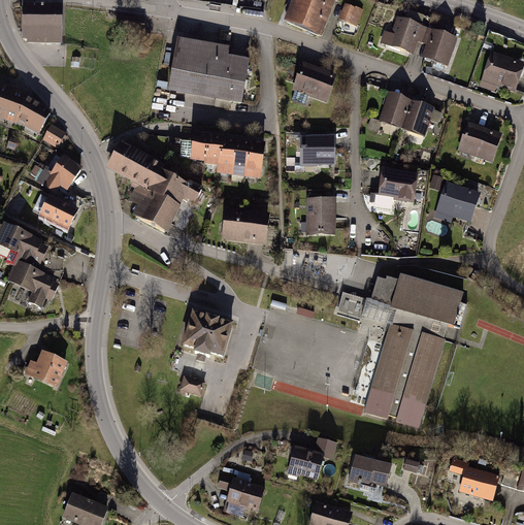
[(291,0),(284,19),(321,33),(333,0),(291,0)]
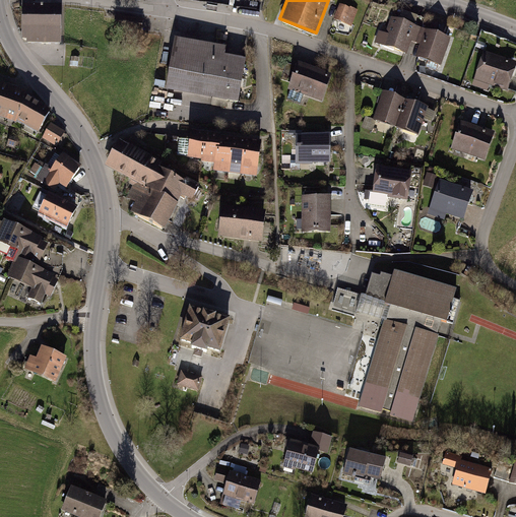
[(356,8),(339,1),(331,18),(347,25),(356,8)]
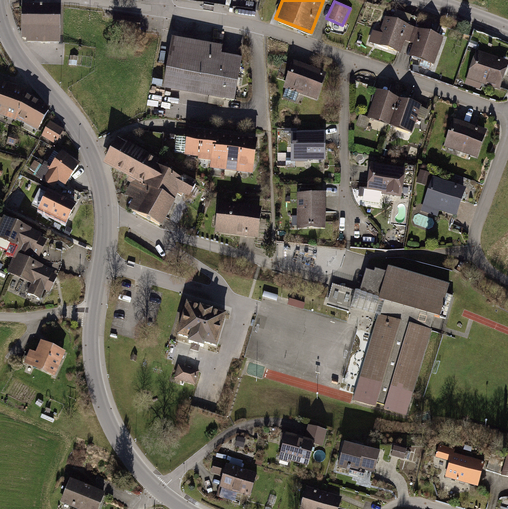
[(62,6),(21,4),(19,38),(60,40),(62,6)]
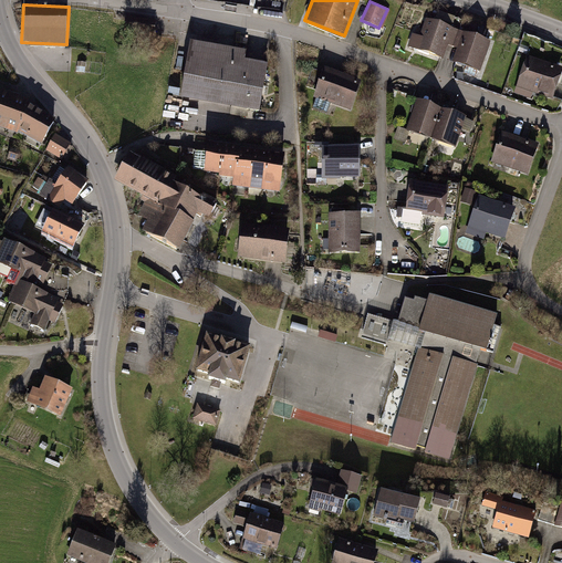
[(447,42),(451,43),(457,28),(450,25),(454,16),(436,9),(433,19),(425,17),(414,45),(443,55),(447,42)]
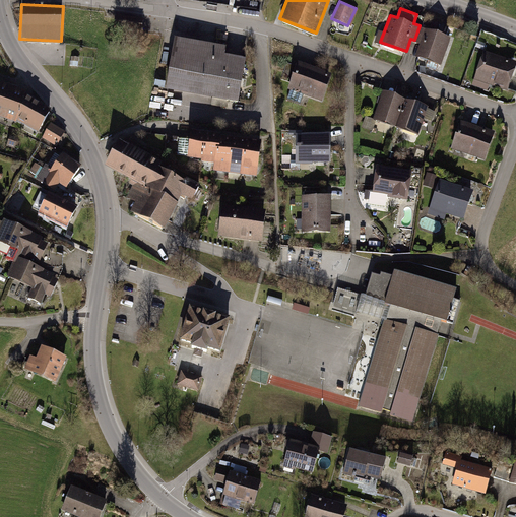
[(440,33),(420,25),(414,40),(418,42),(414,54),(440,63),(449,37),(446,36),(450,25),(443,23),(440,33)]
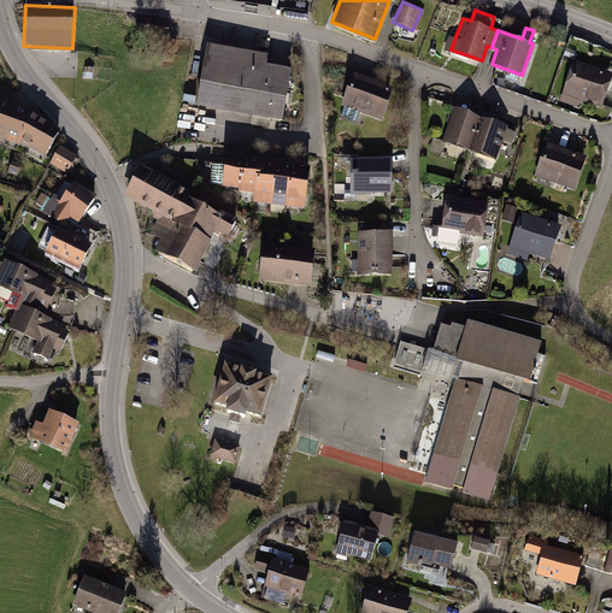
[(207,42),(196,102),(283,119),(293,69),(288,68),(266,63),(268,53),(207,42)]
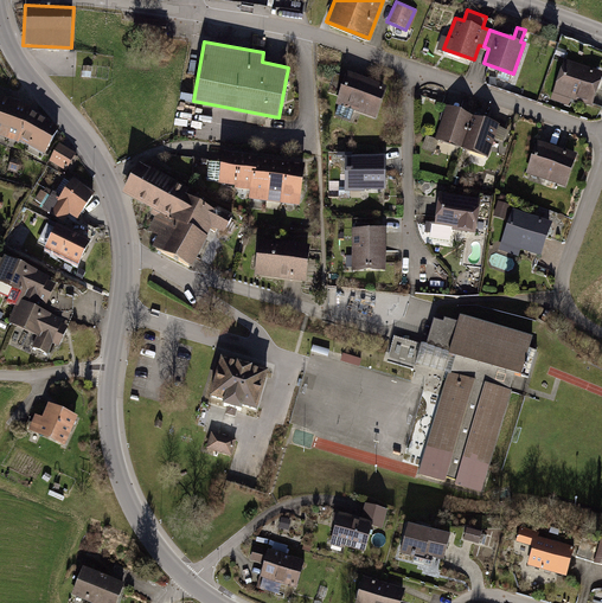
[(601,77),(601,70),(563,57),(551,90),(593,104),(601,77)]
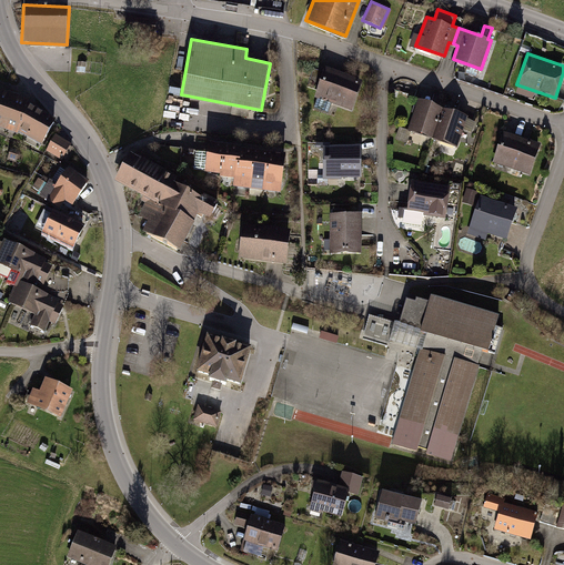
[(86,59),(74,59),(74,70),(84,71),(86,59)]
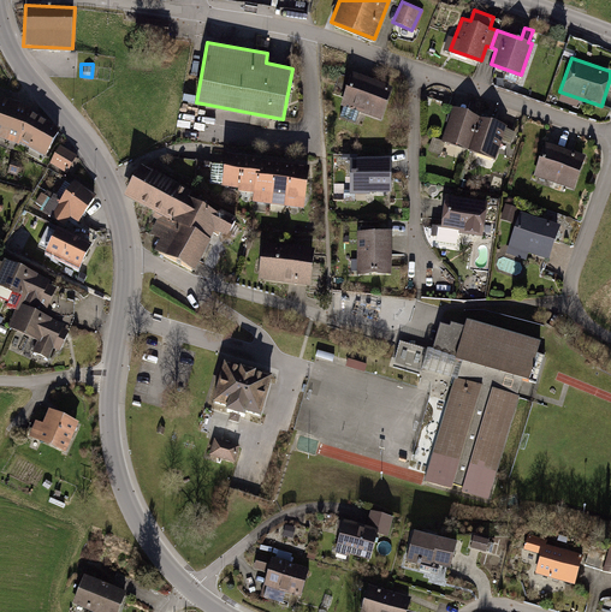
[(342,96),(338,102),(379,118),(391,85),(351,71),(349,76),(342,96)]
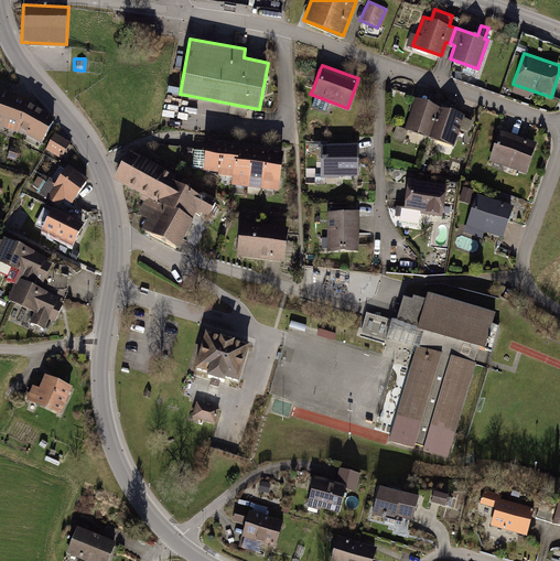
[(303,84),(313,88),(320,69),(310,66),(303,84)]
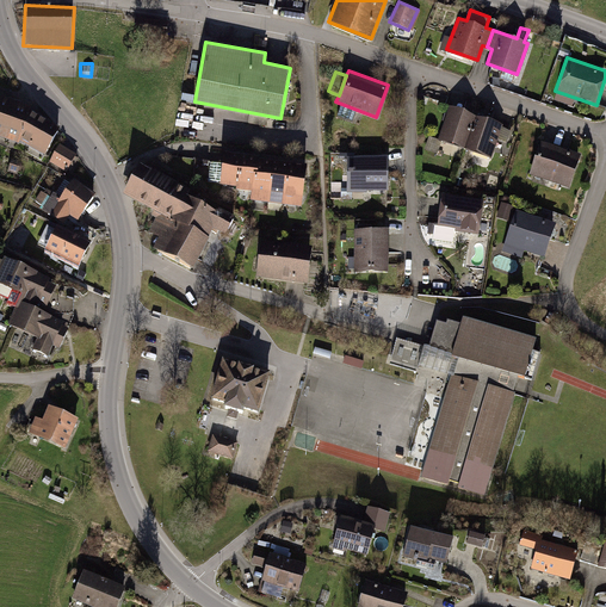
[(29,105),(0,94),(0,135),(16,141),(17,137),(28,109),(29,105)]
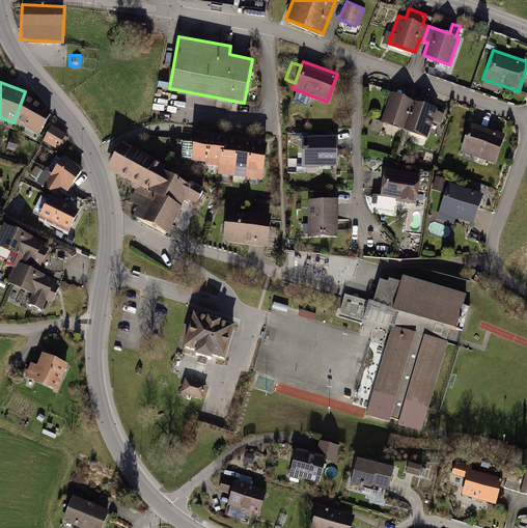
[(414,100),(390,90),(380,117),(403,127),(414,100)]
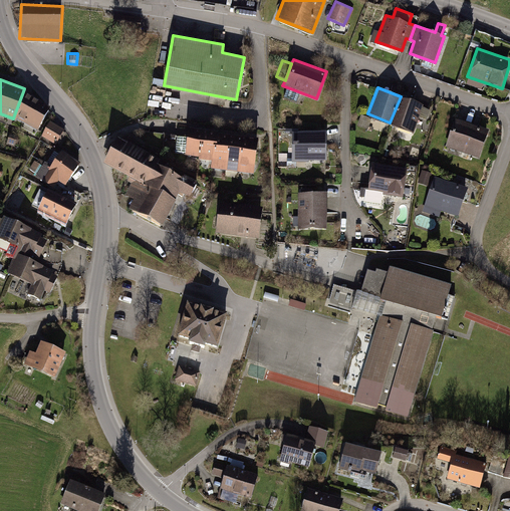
[(33,133),(48,107),(23,91),(14,115),(22,120),(20,124),(33,133)]
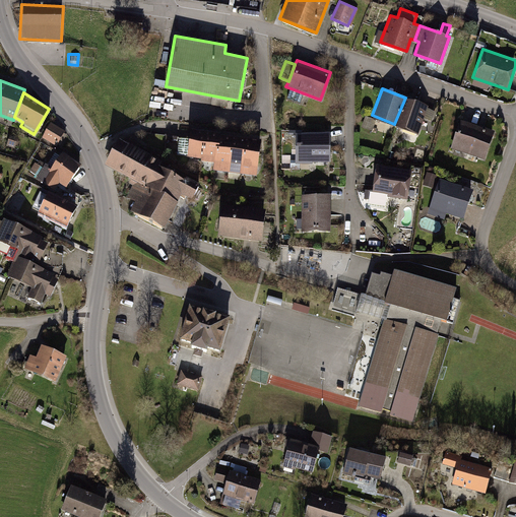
[(427,107),(405,98),(394,124),(416,132),(427,107)]
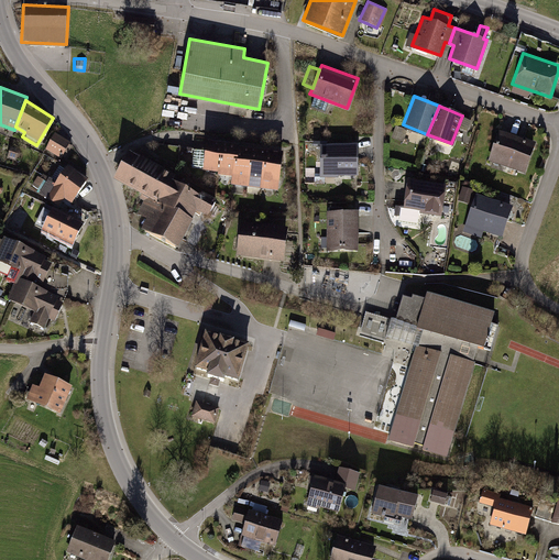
[(534,141),(499,128),(488,158),(524,172),(534,141)]
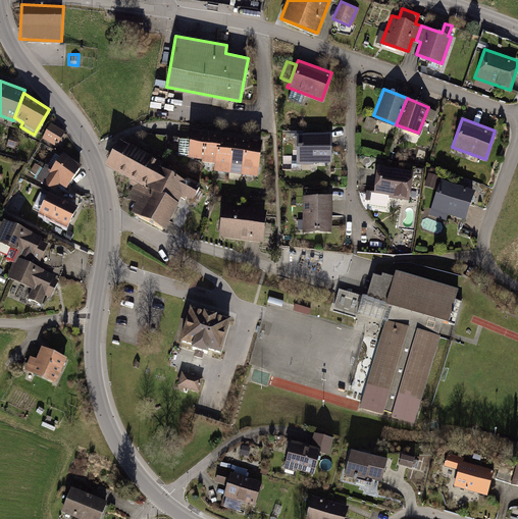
[(65,132),(50,122),(40,138),(56,147),(65,132)]
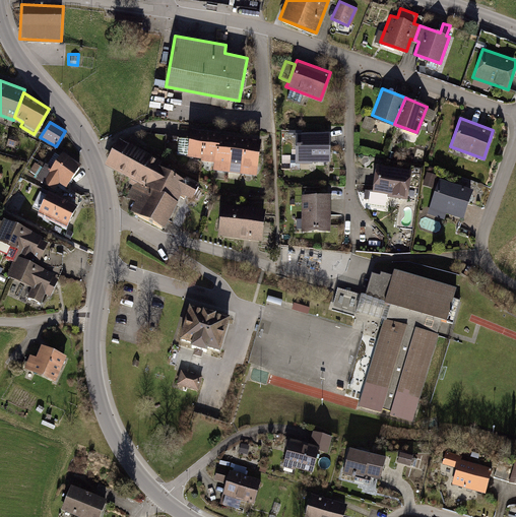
[(205,132),(191,130),(190,139),(178,137),(176,151),(188,153),(188,156),(201,158),(205,132)]
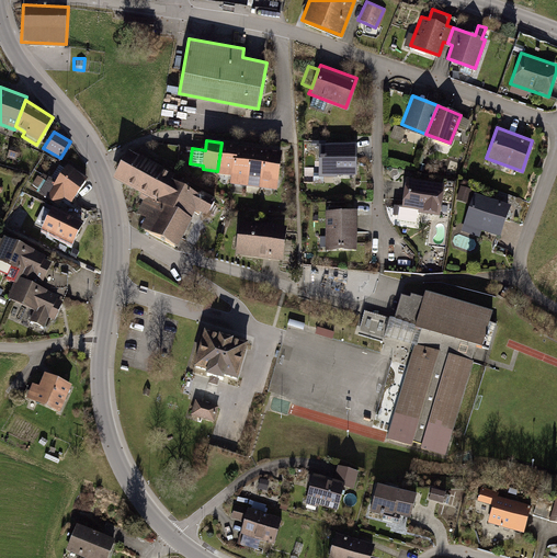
[(356,141),(318,141),(318,175),(356,174),(356,141)]
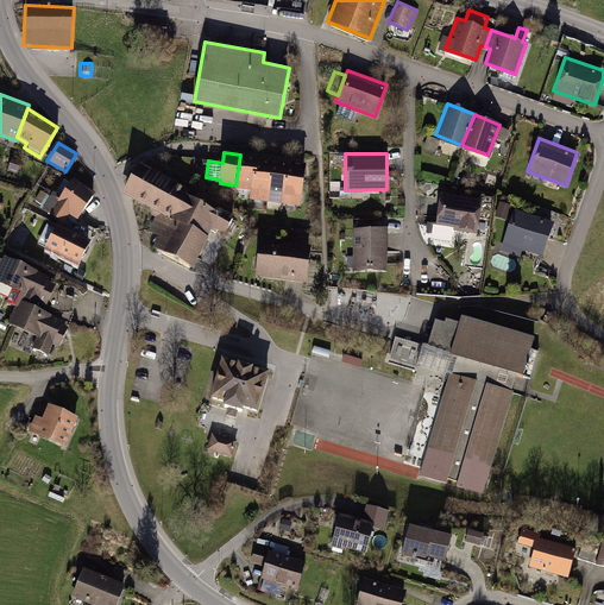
[(257,157),(240,155),(236,186),(252,188),(257,157)]
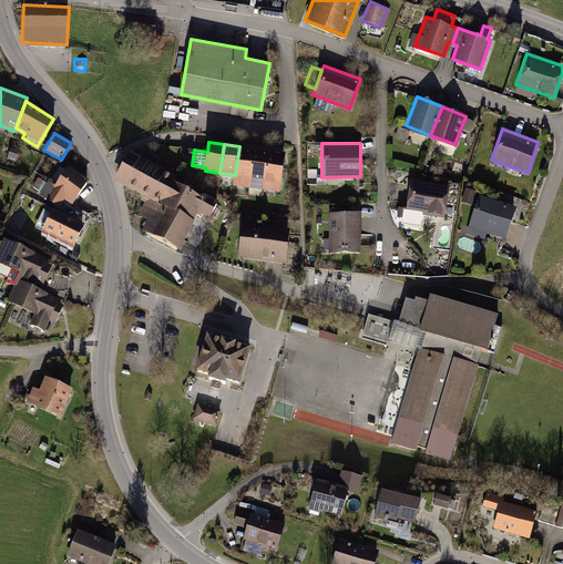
[(255,149),(239,146),(235,175),(234,185),(249,186),(255,149)]
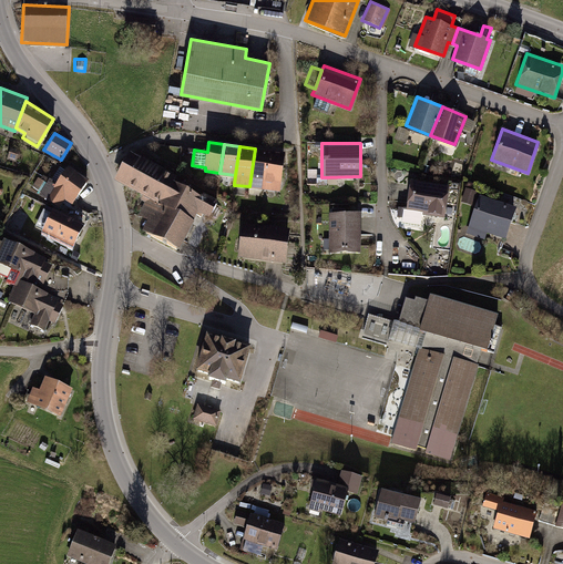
[(131,149),(123,162),(170,187),(174,180),(177,173),(131,149)]
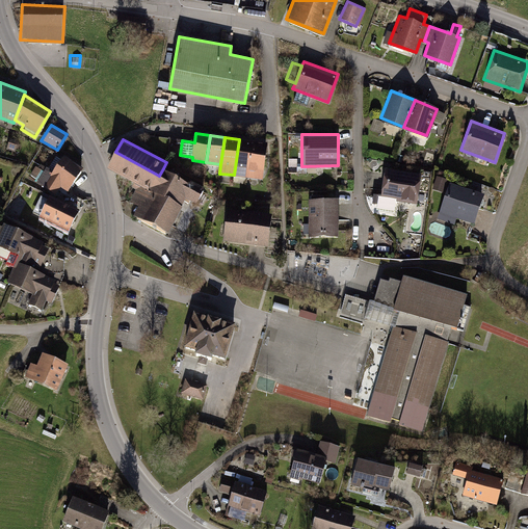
[(254,141),(239,139),(234,175),(248,177),(254,141)]
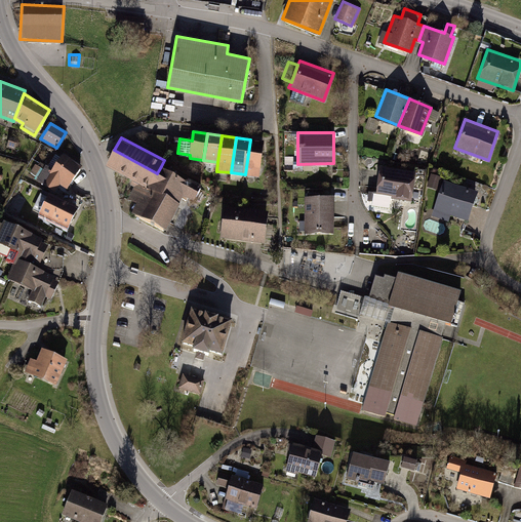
[(264,142),(250,139),(245,174),(259,176),(264,142)]
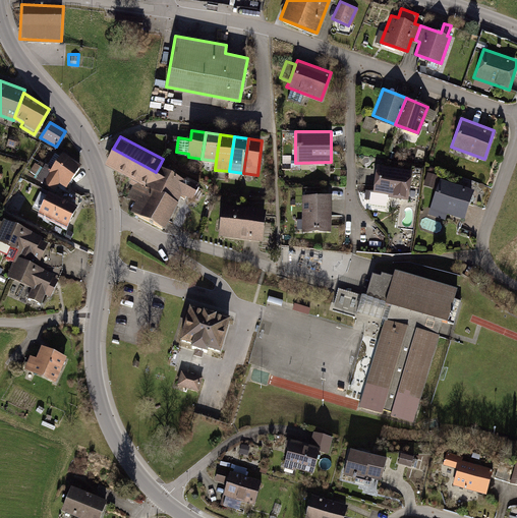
[(156,172),(113,149),(105,164),(129,177),(127,182),(131,184),(125,195),(139,203),(156,172)]
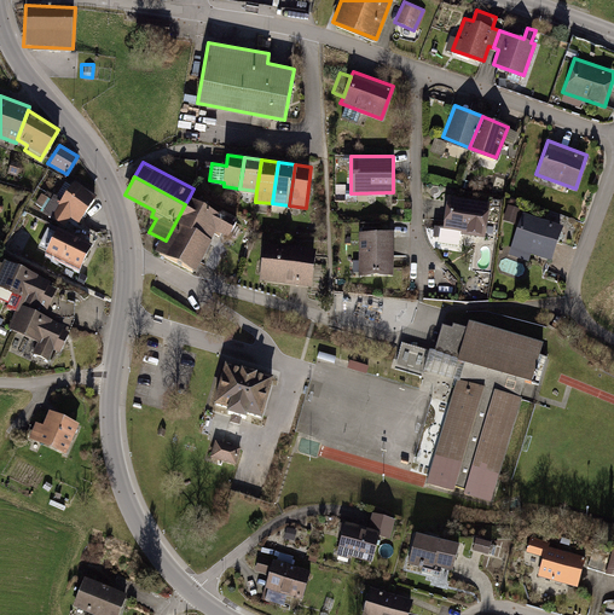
[(77,221),(96,195),(74,180),(70,185),(62,179),(48,197),(39,191),(32,203),(62,222),(68,215),(77,221)]
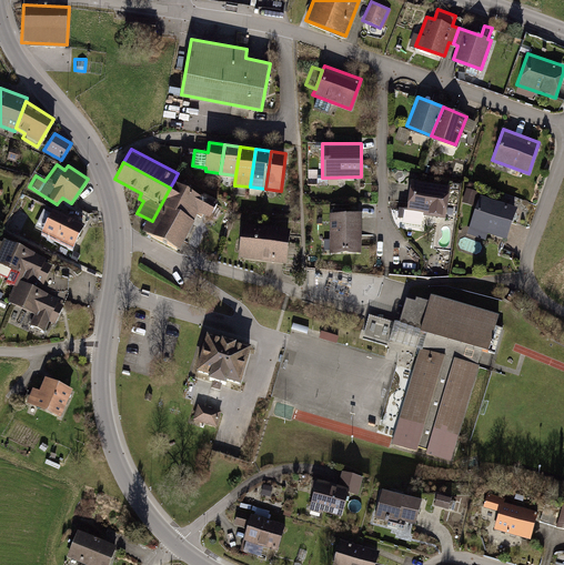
[(410,177),(404,207),(444,213),(450,184),(410,177)]
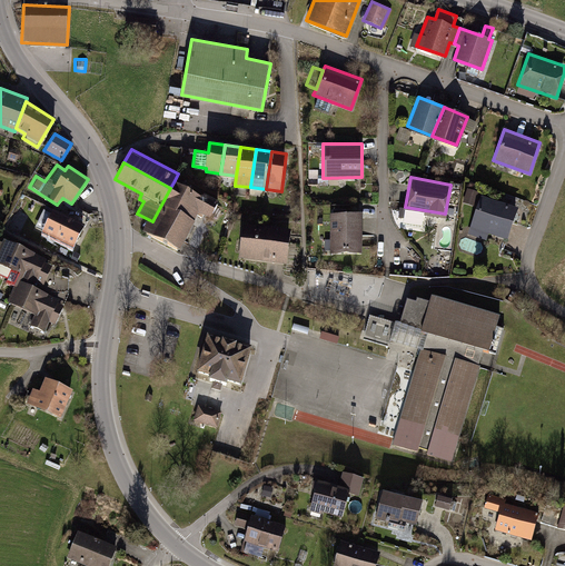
[(175,180),(170,188),(152,221),(146,234),(177,251),(199,210),(210,217),(219,200),(207,192),(205,196),(175,180)]
